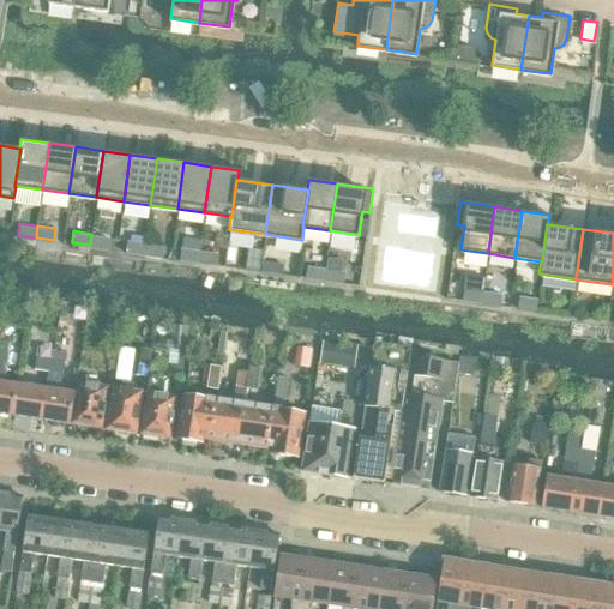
[(91,234),(90,245),(108,247),(110,236),(91,234)]
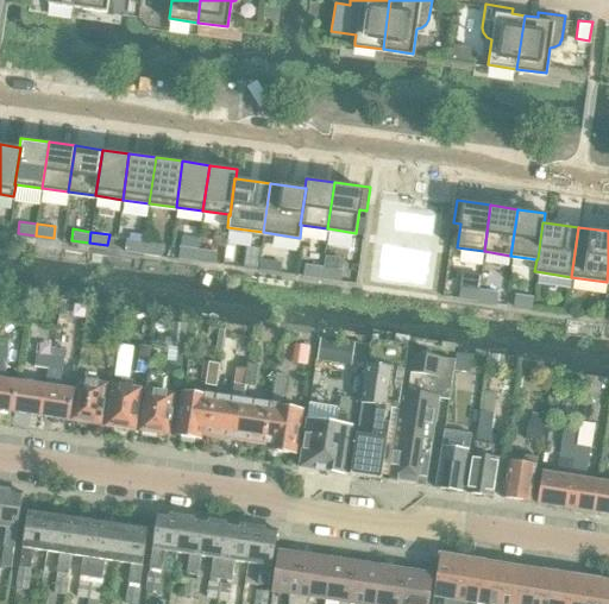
[(126,237),(125,247),(143,251),(145,239),(126,237)]
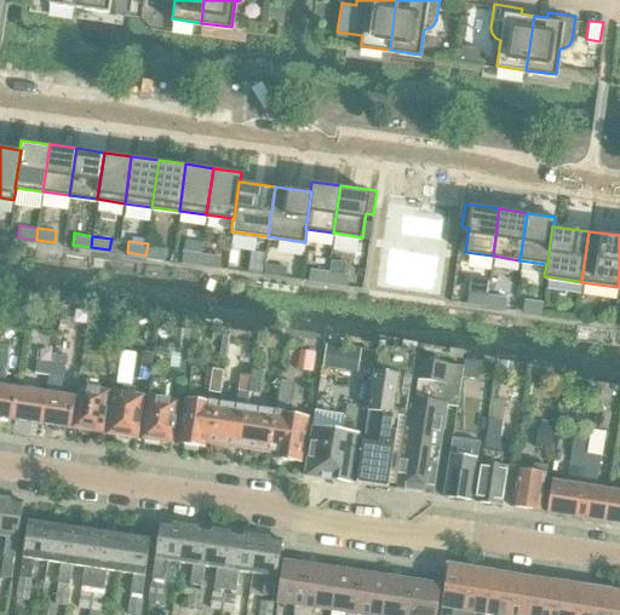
[(148,243),(145,256),(165,258),(166,246),(148,243)]
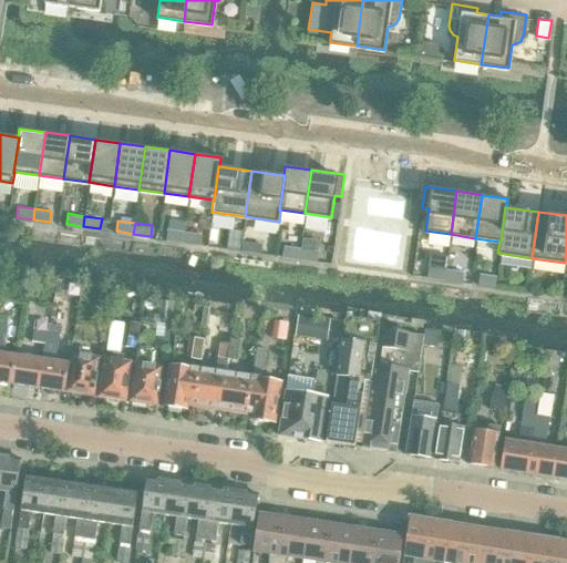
[(168,227),(166,238),(183,241),(185,229),(168,227)]
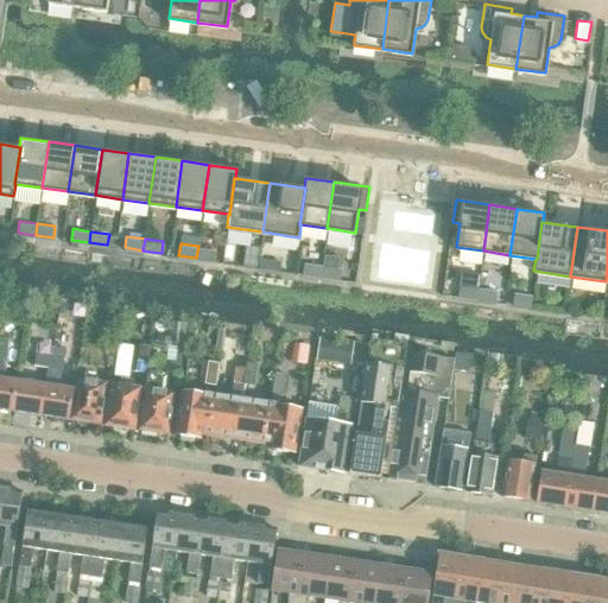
[(198,246),(196,258),(215,260),(216,248),(198,246)]
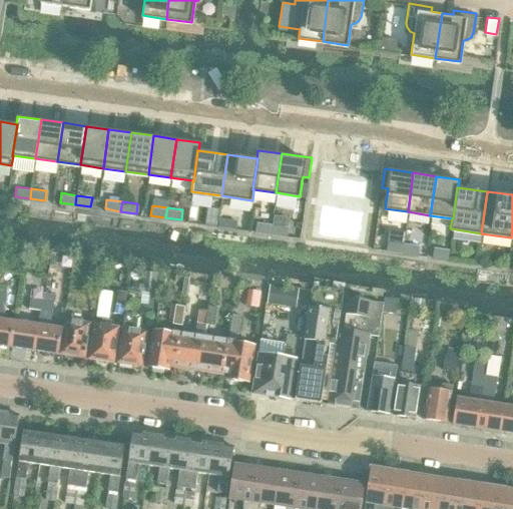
[(221,214),(220,224),(230,225),(231,216),(221,214)]
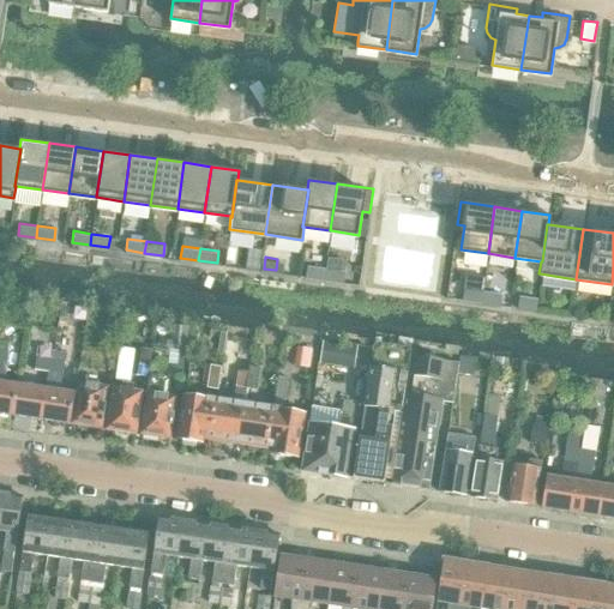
[(307,264),(306,276),(324,278),(326,266),(307,264)]
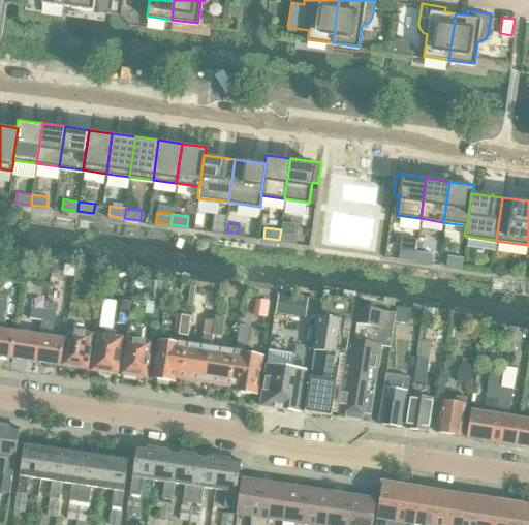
[(281,229),(279,240),(296,242),(298,233),(297,233),(281,229)]
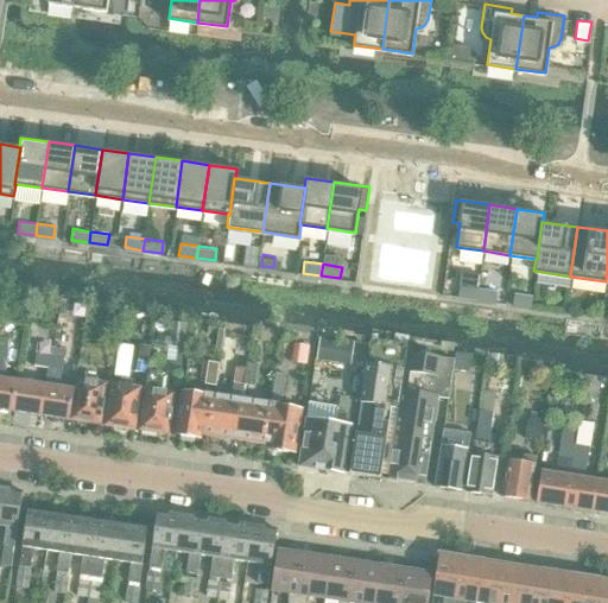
[(458,294),(477,298),(479,286),(460,284),(458,294)]
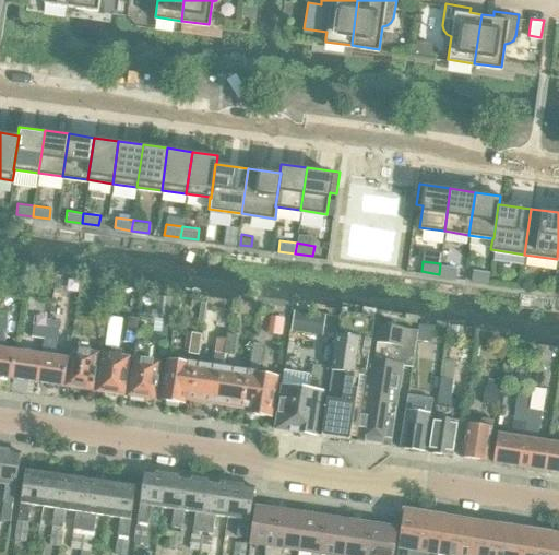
[(440,263),(439,274),(455,276),(458,266),(440,263)]
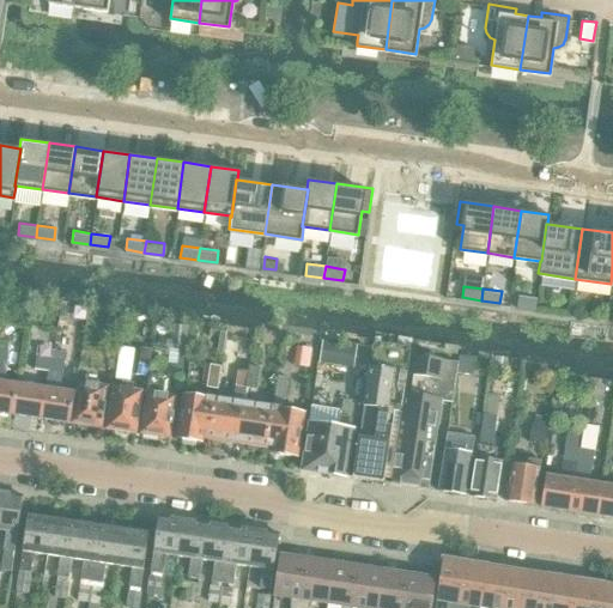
[(519,293),(517,305),(535,308),(538,296),(536,296),(519,293)]
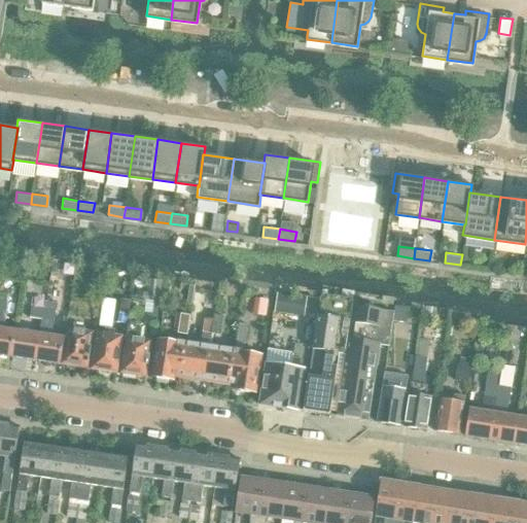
[(148,275),(146,297),(160,298),(163,276),(148,275)]
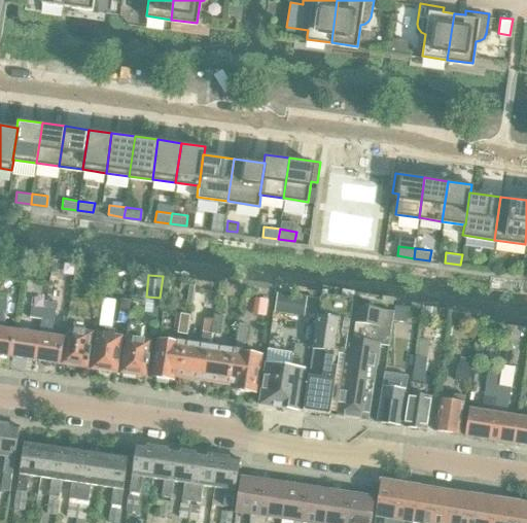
[(0,352),(10,354),(14,327),(4,326),(9,291),(0,289),(0,352)]
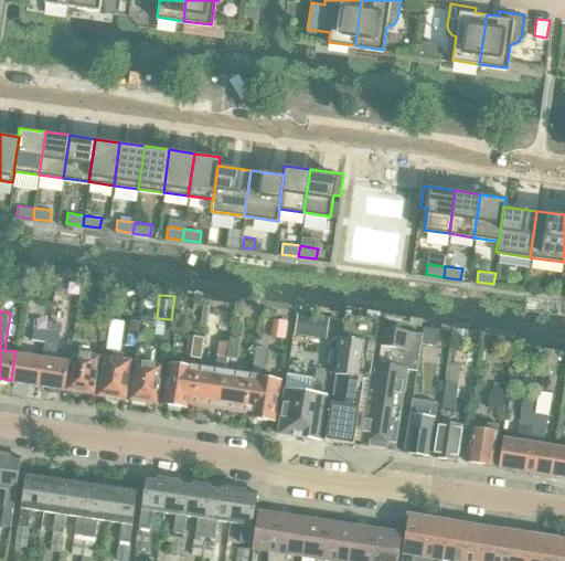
[(297,311),(294,330),(319,335),(322,315),(297,311)]
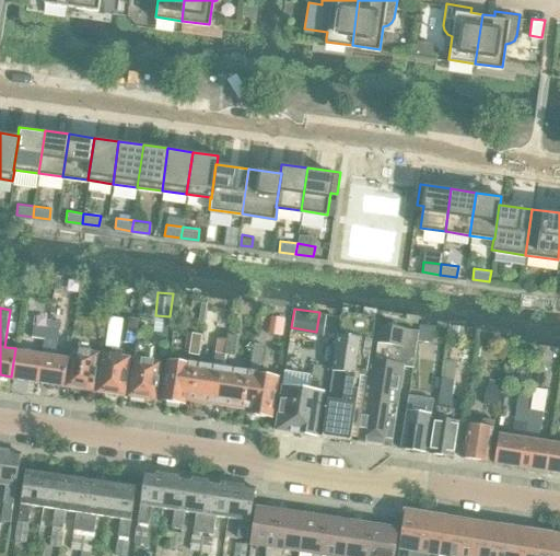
[(337,332),(321,433),(349,438),(357,387),(352,386),(357,355),(369,357),(374,322),(371,313),(346,310),(340,314),(338,332),(337,332)]
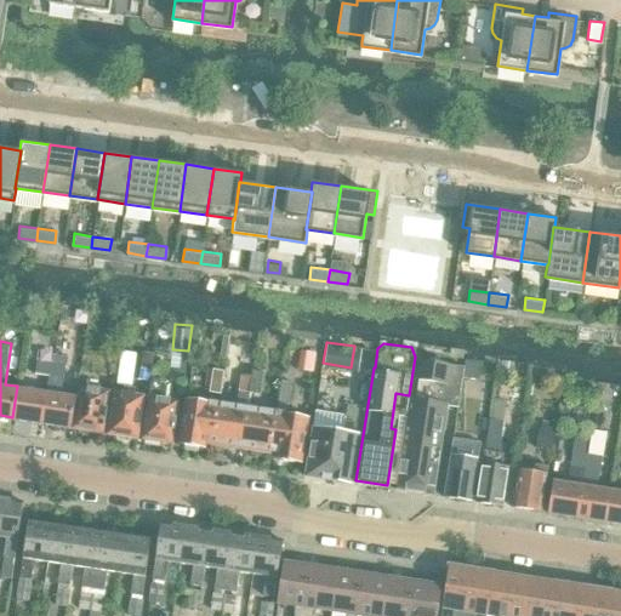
[(121,348),(117,381),(131,383),(136,349),(121,348)]
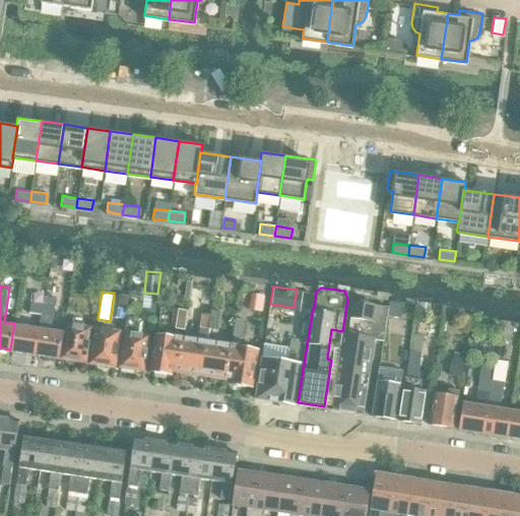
[(117,292),(114,314),(126,316),(129,293),(117,292)]
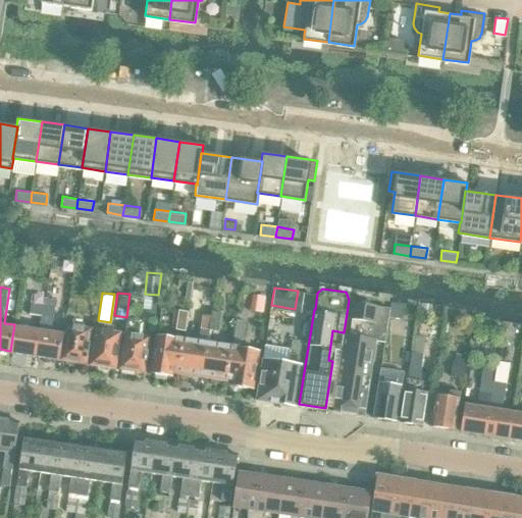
[(39,328),(35,355),(59,359),(63,331),(52,330),(57,296),(44,295),(43,302),(42,302),(40,313),(39,328)]
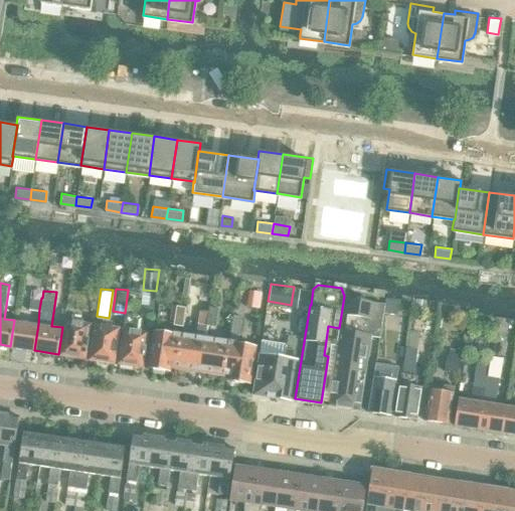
[(30,296),(28,307),(39,309),(41,298),(30,296)]
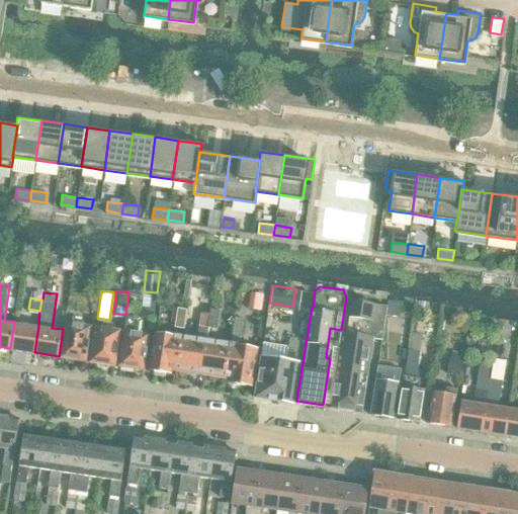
[(341,330),(329,406),(362,411),(373,336),(381,337),(386,304),(346,297),(341,330)]
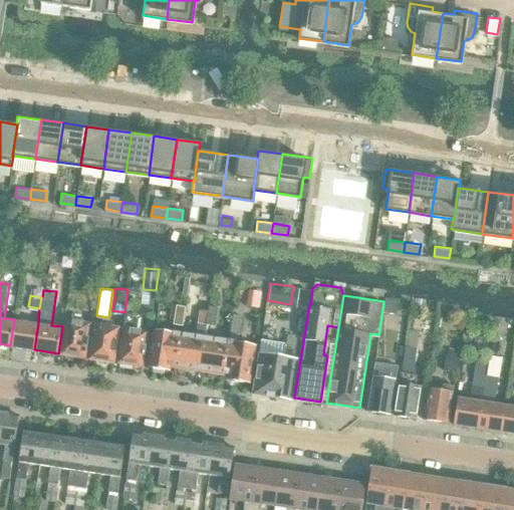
[(386,295),(383,310),(398,311),(399,296),(386,295)]
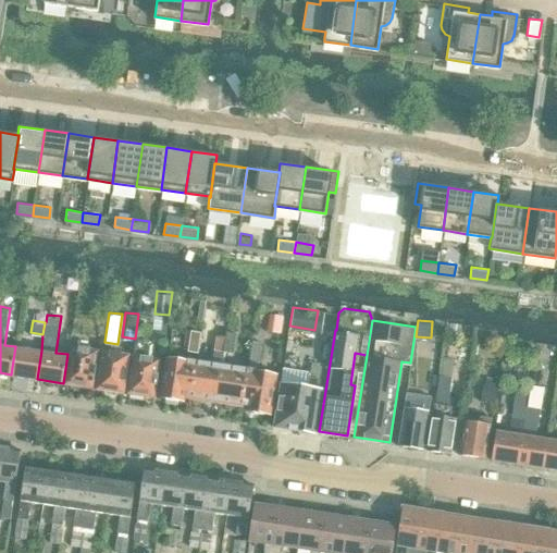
[(192,329),(188,347),(198,349),(201,331),(192,329)]
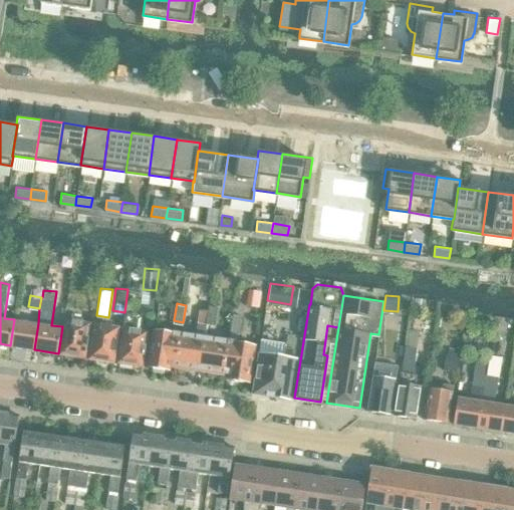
[(208,309),(199,370),(223,373),(228,338),(205,335),(207,321),(215,323),(218,305),(209,303),(208,309)]
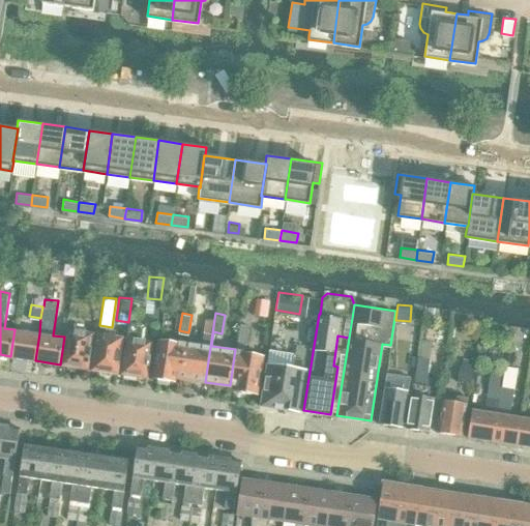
[(185,342),(180,378),(205,382),(214,319),(206,317),(202,345),(185,342)]
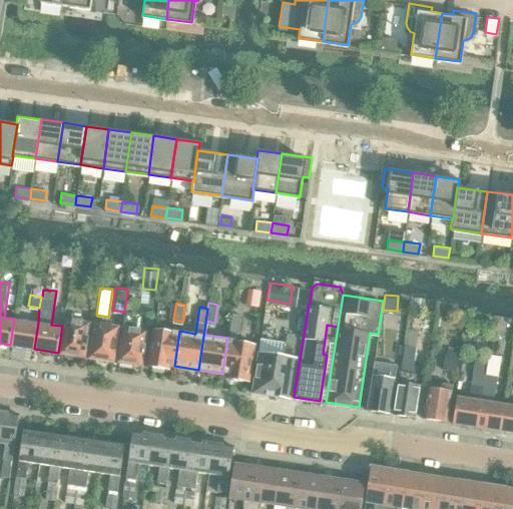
[(122,327),(116,361),(133,364),(134,359),(141,360),(146,330),(139,329),(141,316),(138,312),(126,311),(123,313),(121,327),(122,327)]
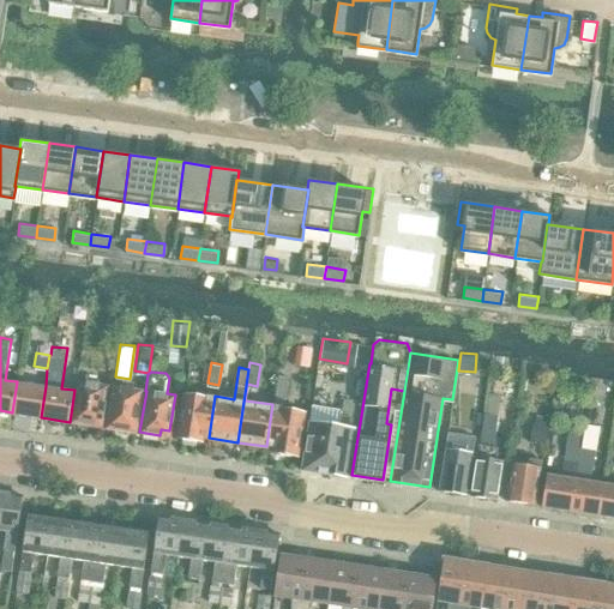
[(272,404),(266,446),(275,447),(274,452),(295,454),(301,409),(283,406),(289,374),(277,372),(272,405),(272,404)]
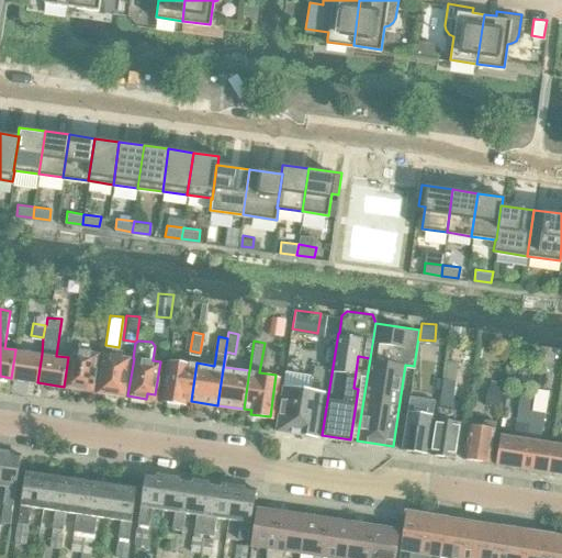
[(65,387),(83,389),(85,383),(93,386),(98,352),(70,348),(65,387)]
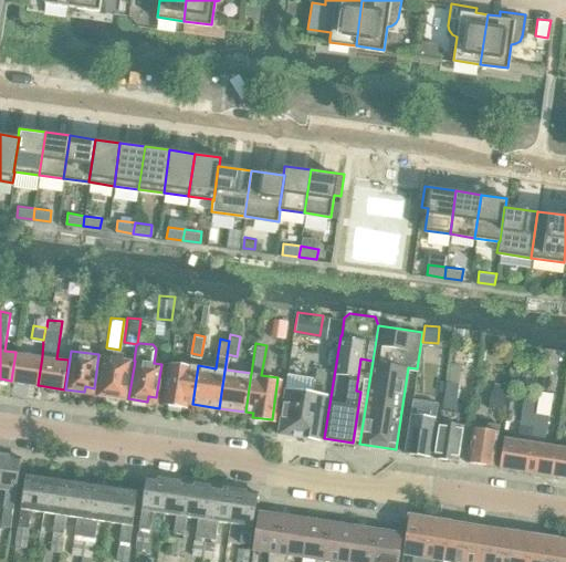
[(16,352),(11,381),(38,385),(42,356),(16,352)]
